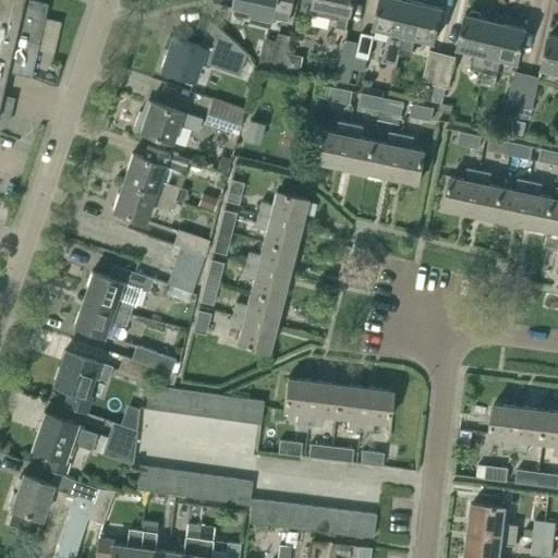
[(0,0),(0,108),(2,95),(15,29),(24,31),(22,40),(28,43),(21,74),(31,76),(36,56),(37,50),(45,19),(48,3),(36,0),(0,0)]
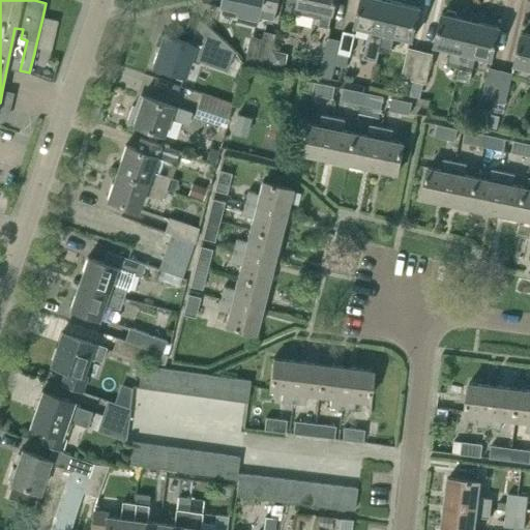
[(248,0),(259,2),(258,9),(275,13),(278,0),(248,0)]
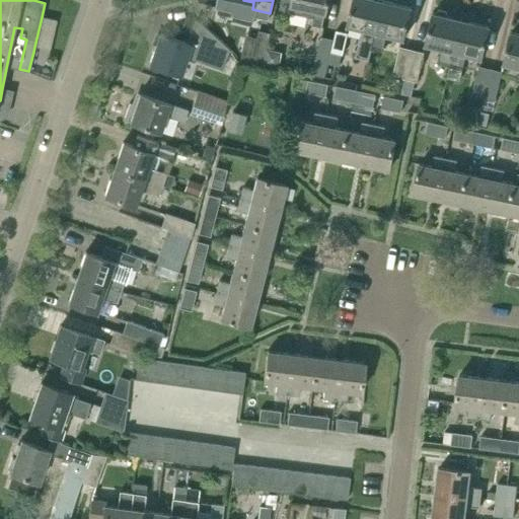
[(292,0),(292,4),(290,12),(314,17),(312,24),(322,27),(326,12),(328,0),(292,0)]
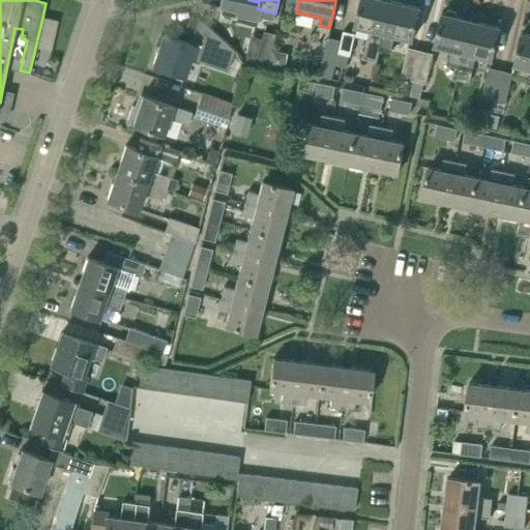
[(379,49),(381,50),(393,1),(390,0),(361,0),(356,25),(371,29),(363,59),(377,61),(379,49)]
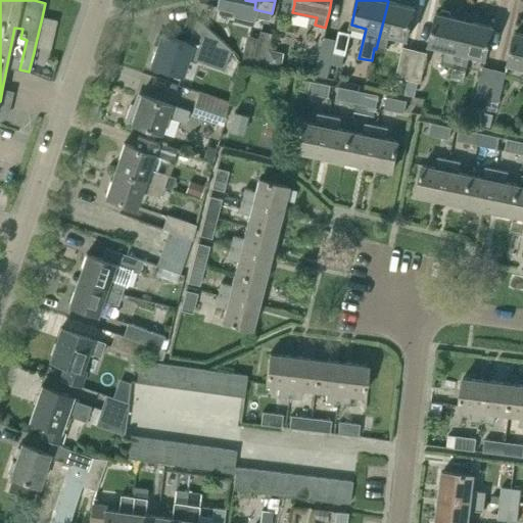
[(388,1),(376,49),(386,51),(390,35),(408,39),(415,7),(388,1)]
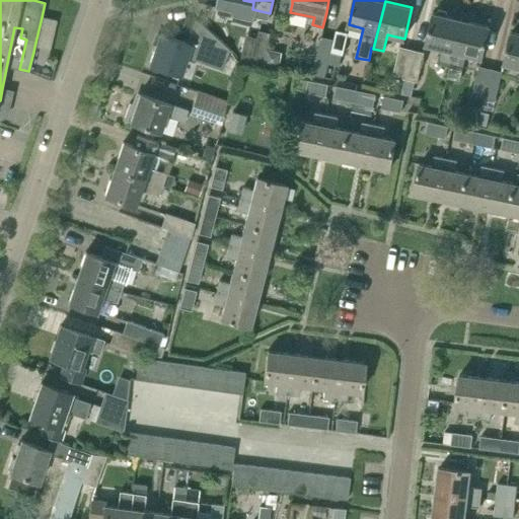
[(438,63),(451,66),(462,19),(449,16),(448,12),(440,10),(437,13),(434,13),(427,44),(442,48),(438,63)]
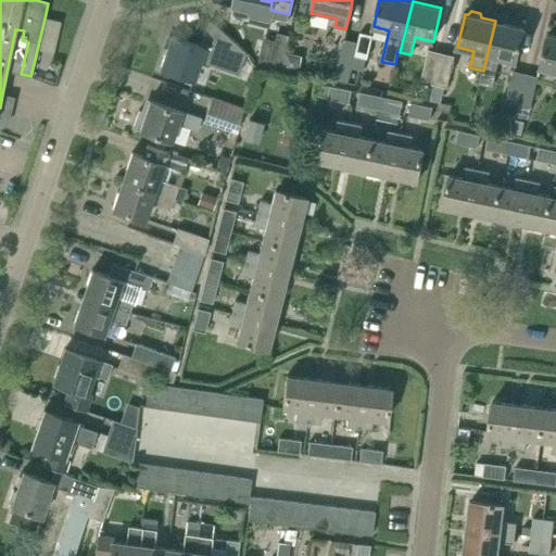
[(291,30),(293,21),(285,19),(282,28),(291,30)]
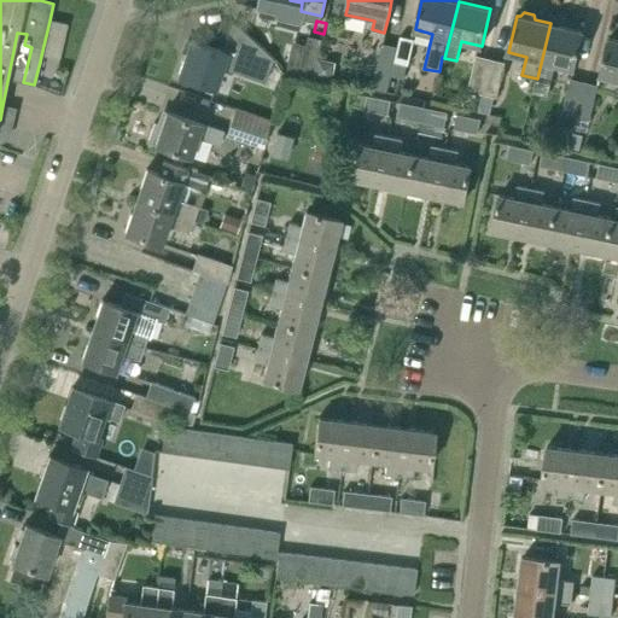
[(551,23),(537,79),(534,93),(548,97),(557,64),(575,69),(584,31),(551,23)]
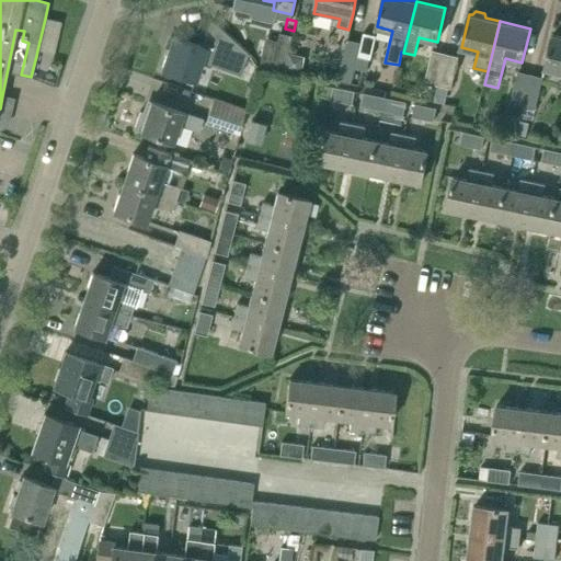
[(366,71),(370,59),(377,35),(364,32),(358,56),(355,69),(366,71)]
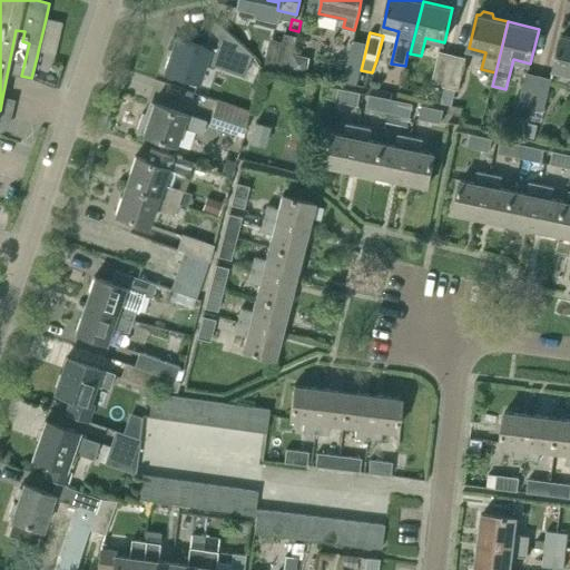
[(569,36),(562,35),(554,69),(569,72),(569,77),(567,89),(569,89),(569,36)]
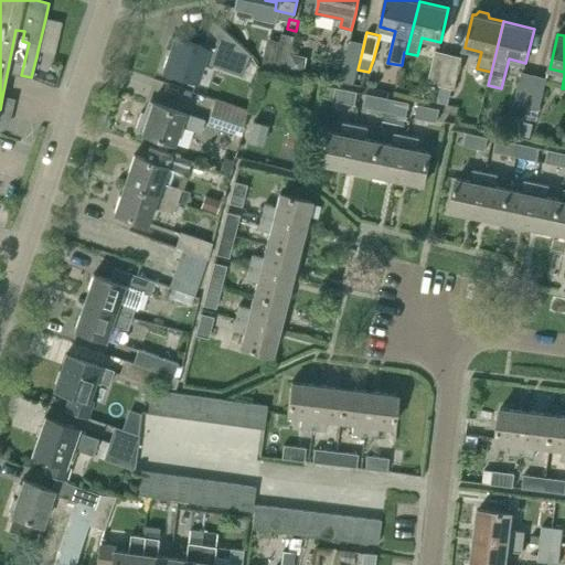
[(174,36),(162,71),(196,82),(209,48),(174,36)]
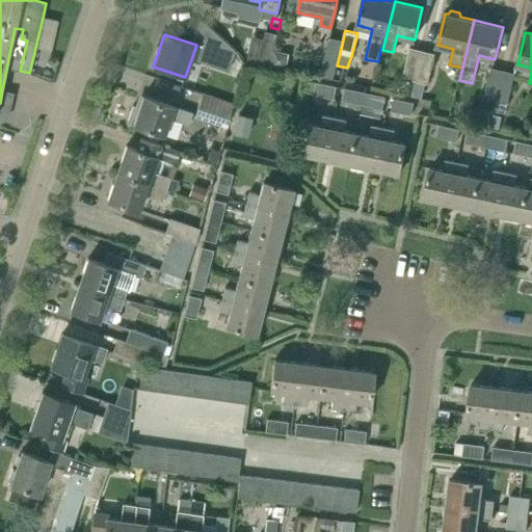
[(329,37),(321,76),(334,79),(342,40),(329,37)]
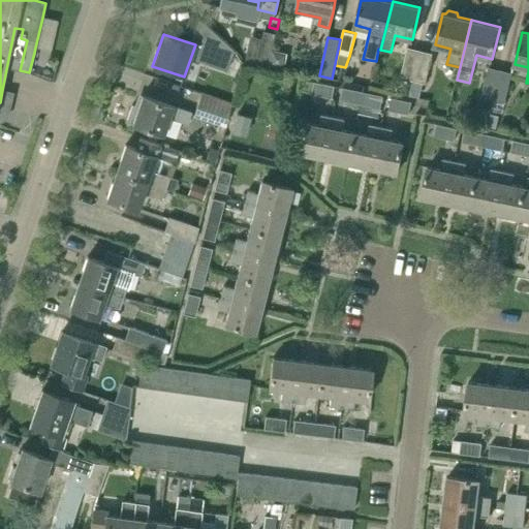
[(411,89),(412,89),(422,51),(408,47),(401,75),(413,78),(413,81),(411,89)]
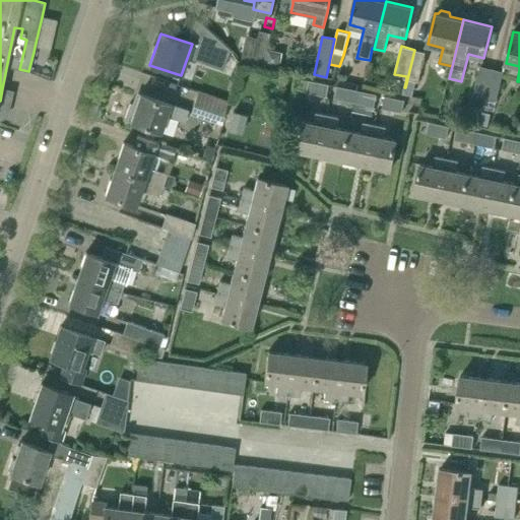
[(426,52),(414,50),(405,87),(414,90),(416,81),(418,82),(426,52)]
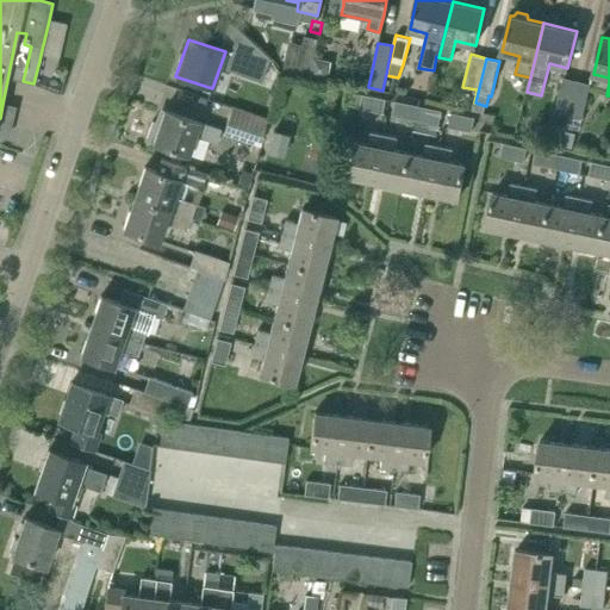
[(555,111),(571,114),(579,81),(565,78),(555,111)]
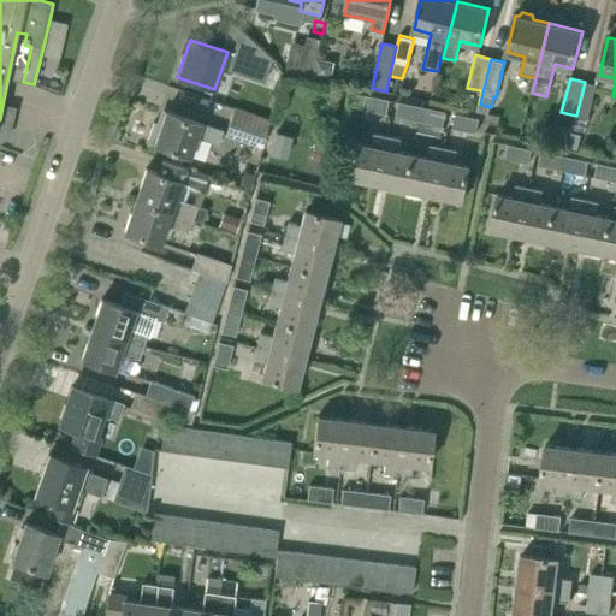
[(585,82),(576,116),(588,119),(597,84),(585,82)]
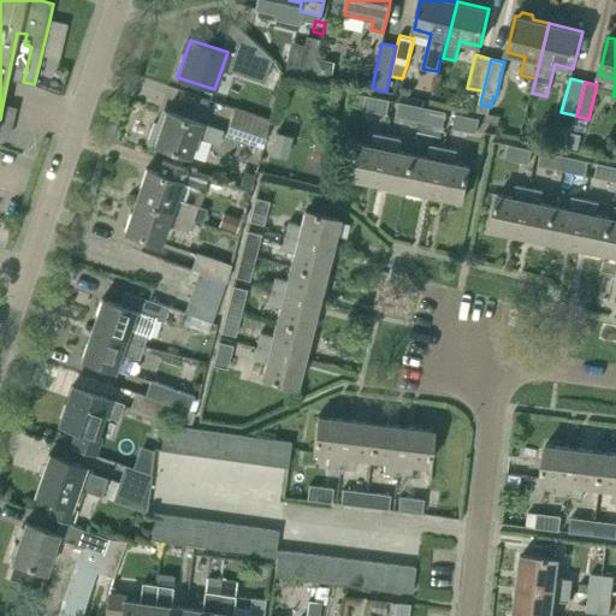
[(353,93),(349,105),(363,107),(366,95),(353,93)]
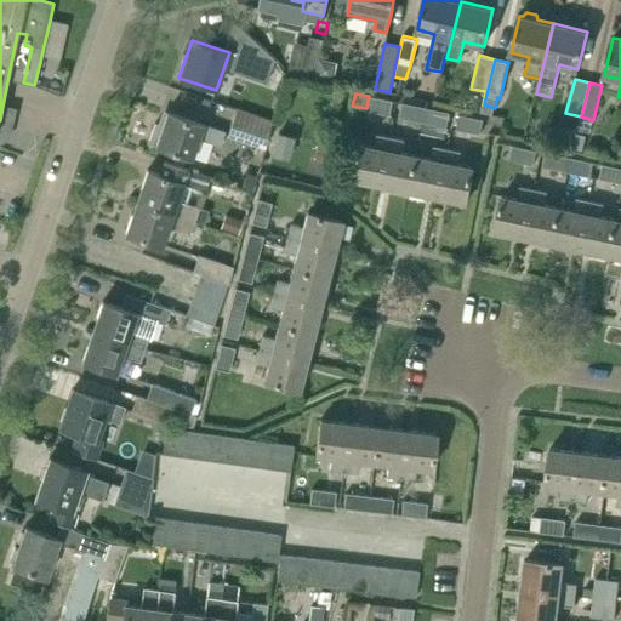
[(370,96),(366,110),(391,115),(393,101),(370,96)]
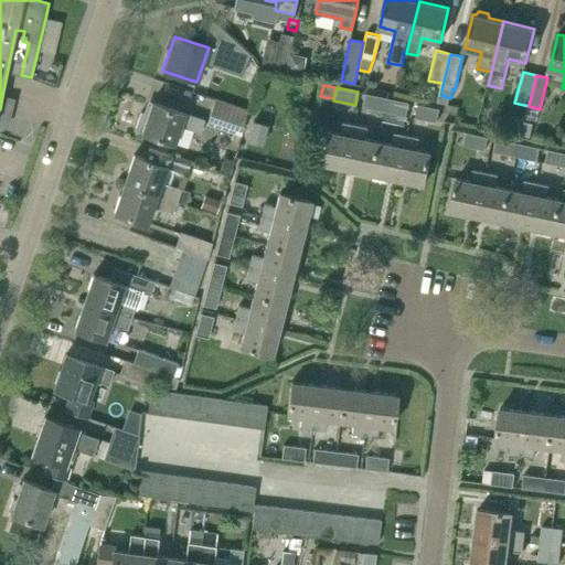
[(364,106),(385,110),(388,98),(366,94),(364,106)]
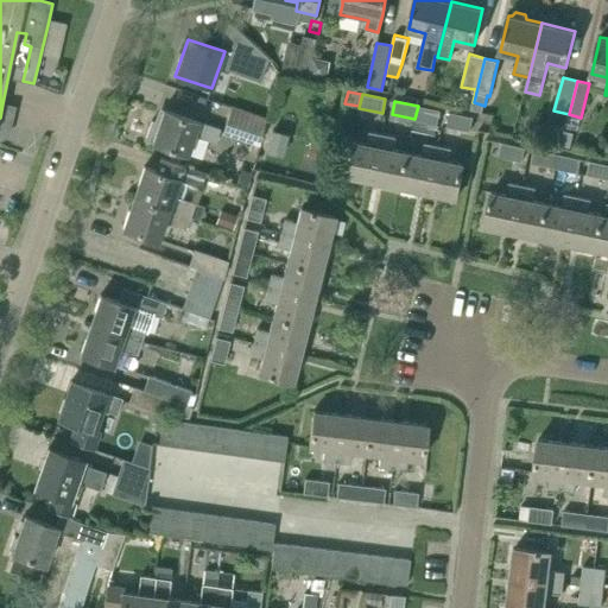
[(441,111),(418,106),(415,119),(437,124),(441,111)]
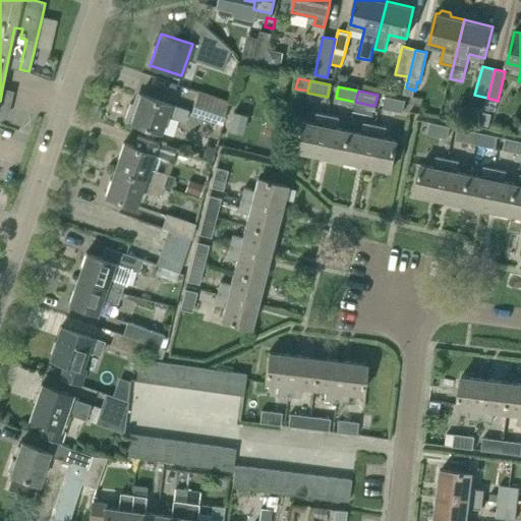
[(124,118),(131,120),(161,130),(166,114),(183,120),(187,109),(140,93),(136,106),(129,104),(124,118)]
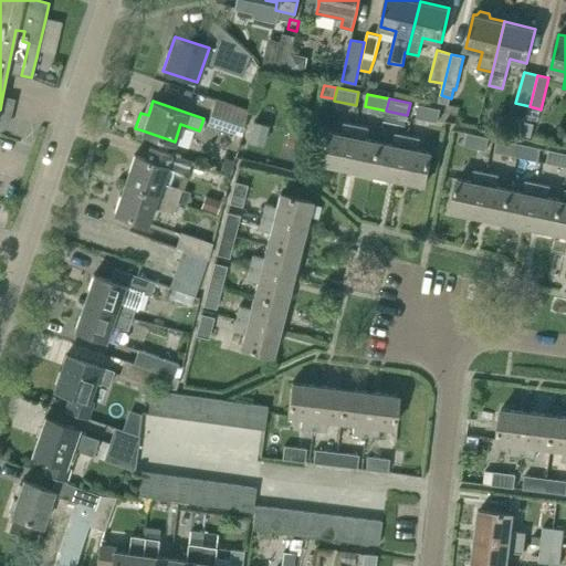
[(213,104),(206,125),(208,125),(241,136),(243,125),(245,115),(213,104)]
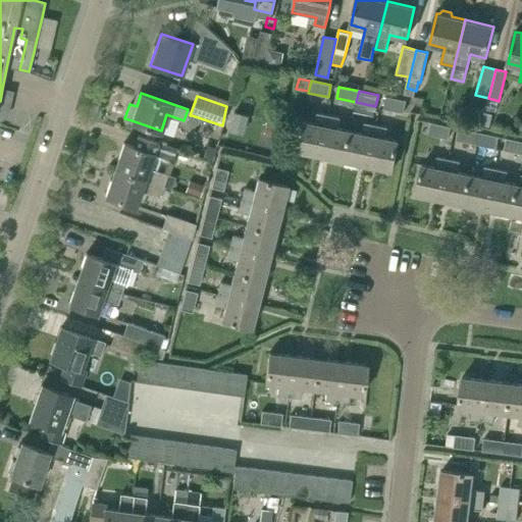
[(487,99),(475,96),(472,106),(484,110),(487,99)]
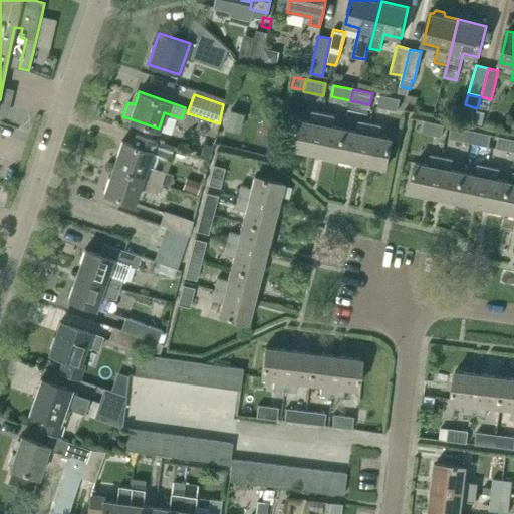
[(400,99),(380,95),(377,107),(398,111),(400,99)]
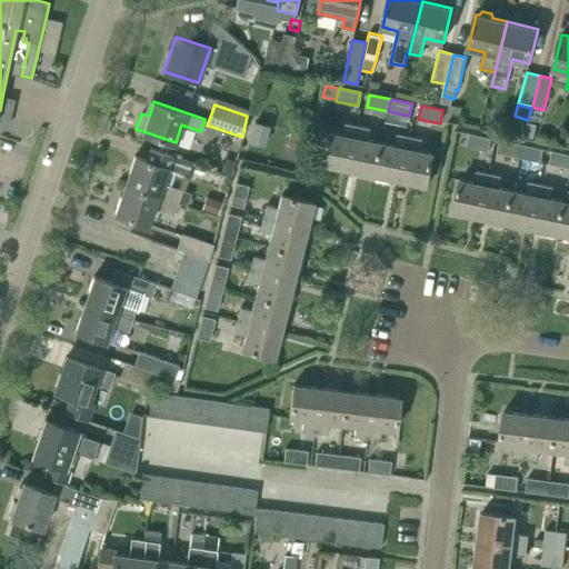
[(251,140),(266,143),(270,126),(270,125),(257,121),(256,126),(251,140)]
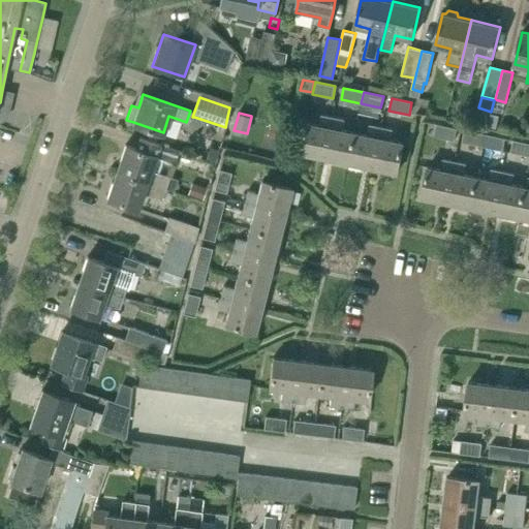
[(496,129),(500,116),(491,114),(488,127),(496,129)]
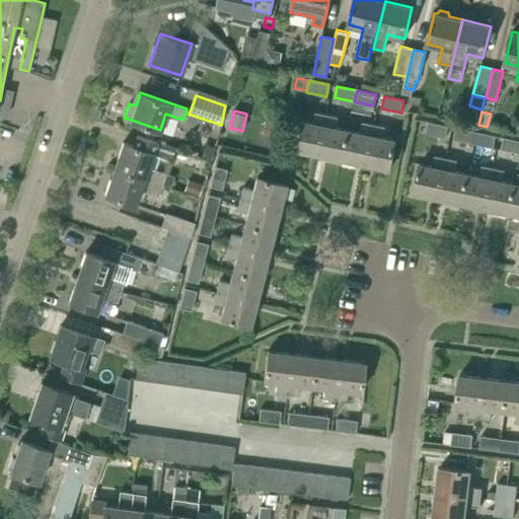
[(319,154),(325,125),(327,115),(315,113),(314,115),(313,123),(301,120),(295,149),(319,154)]
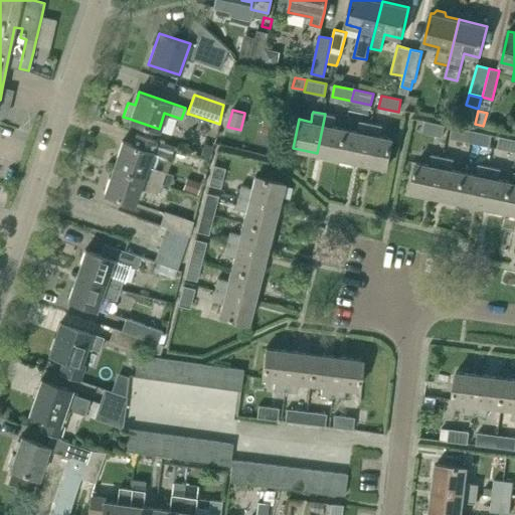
[(261,133),(273,135),(277,116),(265,113),(261,133)]
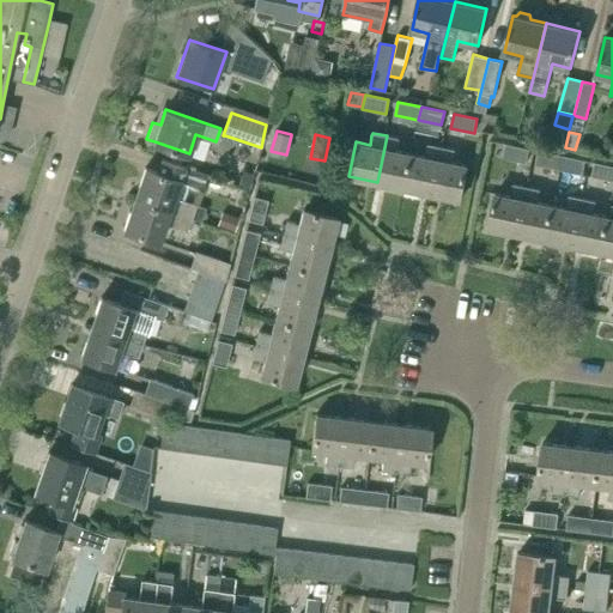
[(377,182),(405,188),(412,153),(398,151),(400,138),(388,135),(387,135),(384,147),(377,182)]
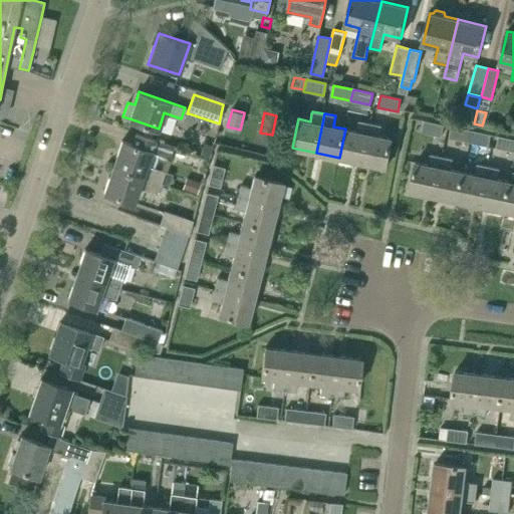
[(362,163),(368,134),(370,122),(358,120),(356,132),(345,129),(339,158),(362,163)]
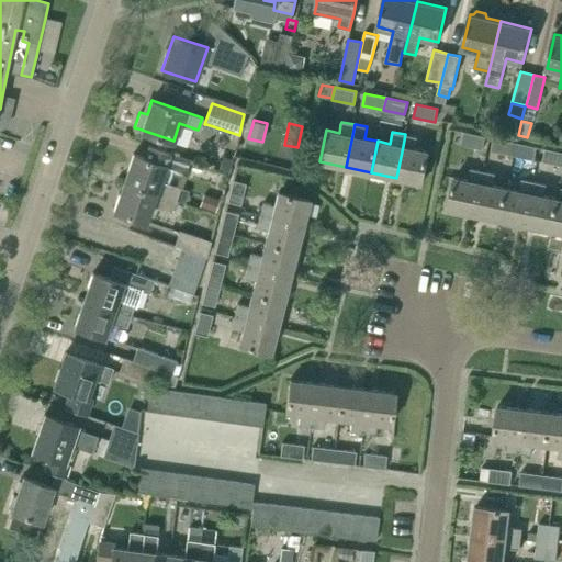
[(483,148),(485,136),(464,132),(461,144),(483,148)]
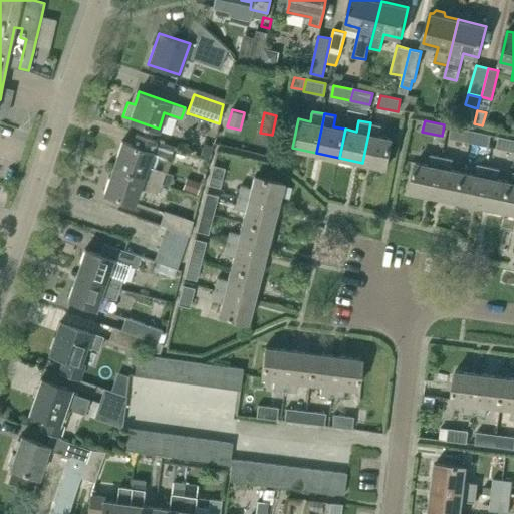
[(393,139),(379,136),(381,125),(370,122),(368,134),(362,163),(387,168),(393,139)]
